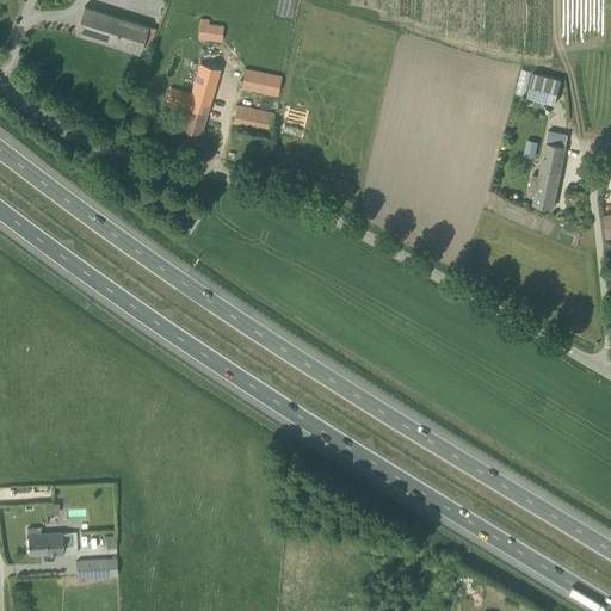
[(148,26),(84,6),(75,34),(139,54),(142,43),(149,45),(155,29),(148,26)]
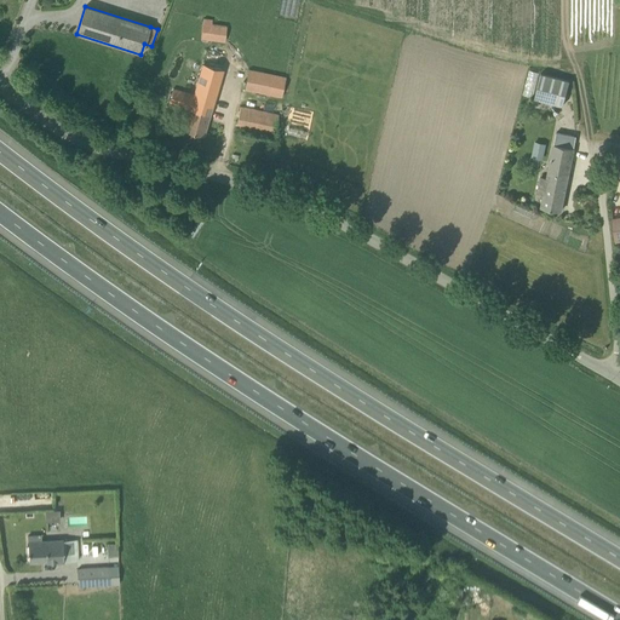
[(224,42),(227,27),(211,24),(211,19),(204,18),(204,23),(201,39),(224,42)]
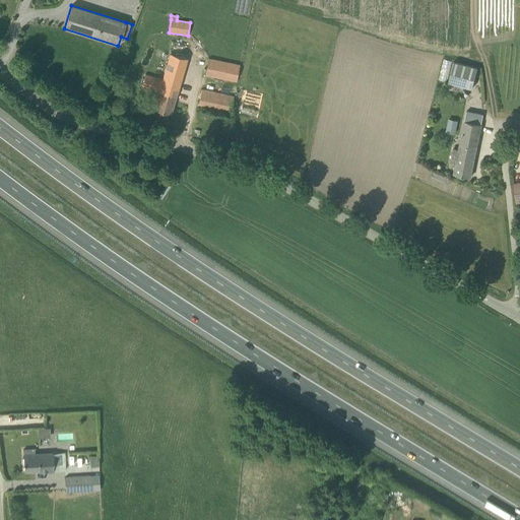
[(187,59),(171,54),(163,79),(145,74),(141,86),(159,91),(154,109),(171,114),(187,59)]
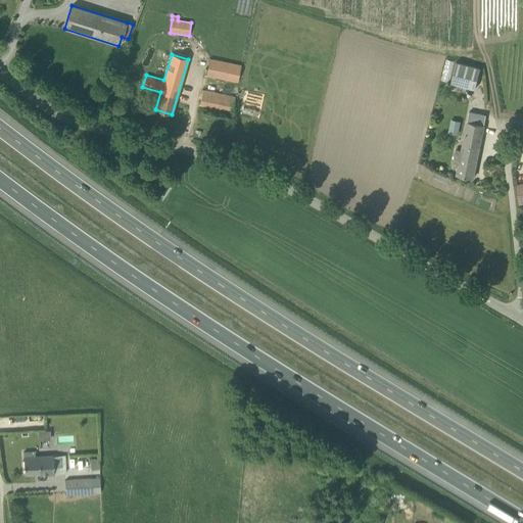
[(235,88),(240,65),(211,59),(208,76),(224,80),(223,85),(235,88)]
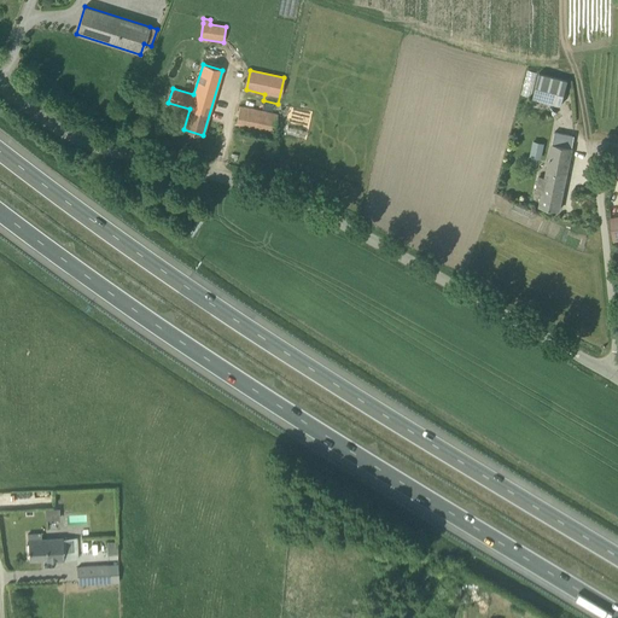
[(567,81),(538,73),(532,97),(561,105),(567,81)]
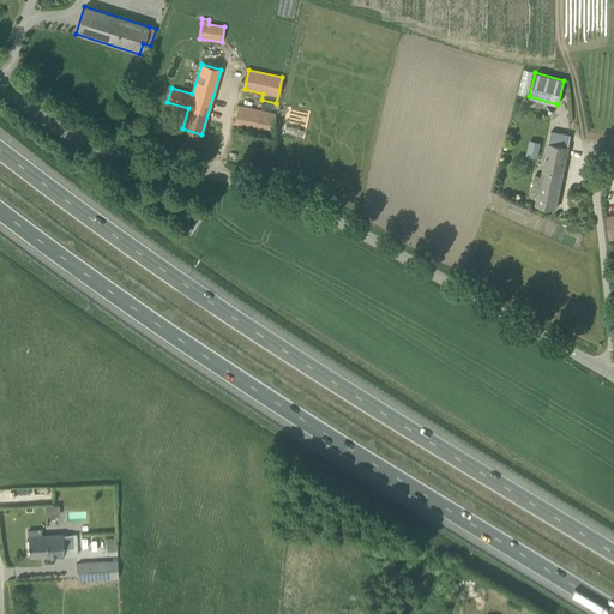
[(238,106),(238,110),(235,122),(272,130),(276,114),(238,106)]
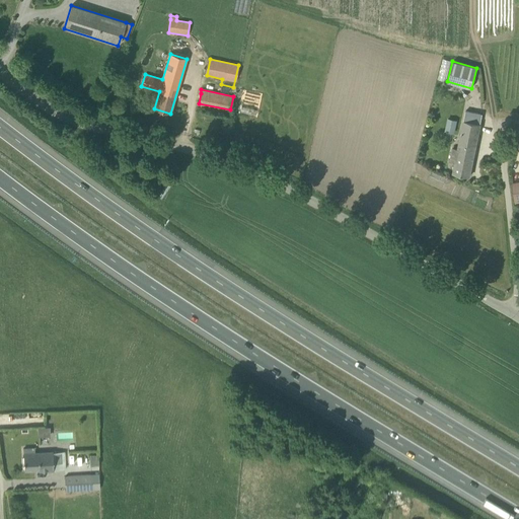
[(465,110),(465,120),(483,120),(483,112),(465,110)]
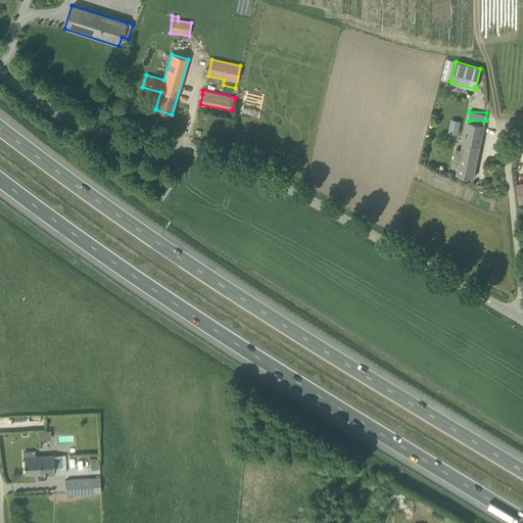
[(452,119),(448,132),(459,134),(462,121),(452,119)]
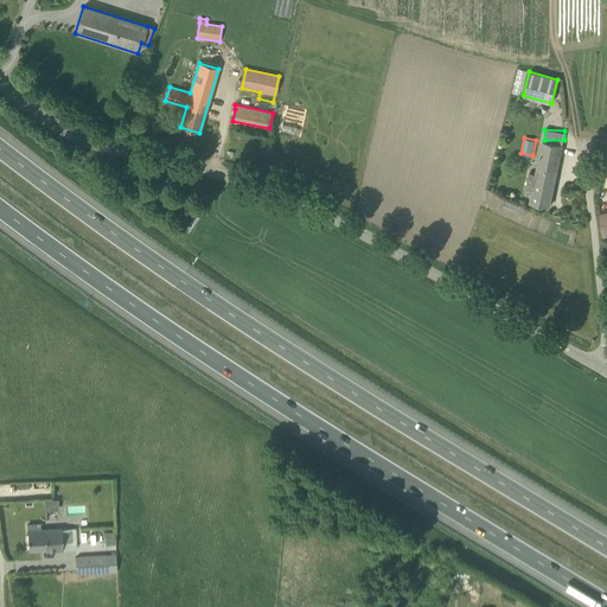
[(562,145),(542,141),(535,174),(529,173),(526,189),(532,190),(530,202),(550,206),(562,145)]
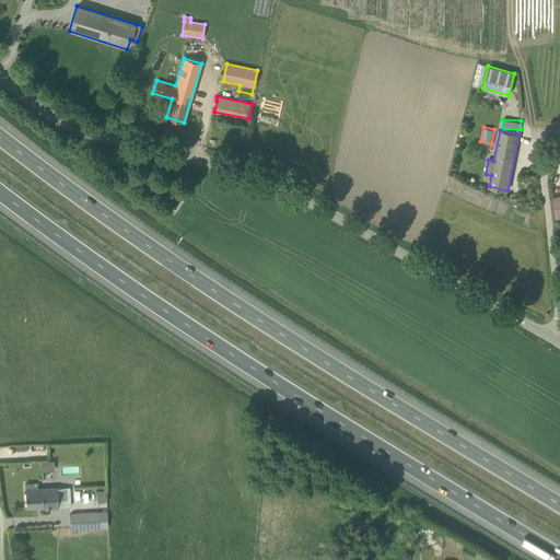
[(42,470),(55,470),(54,459),(42,461),(42,470)]
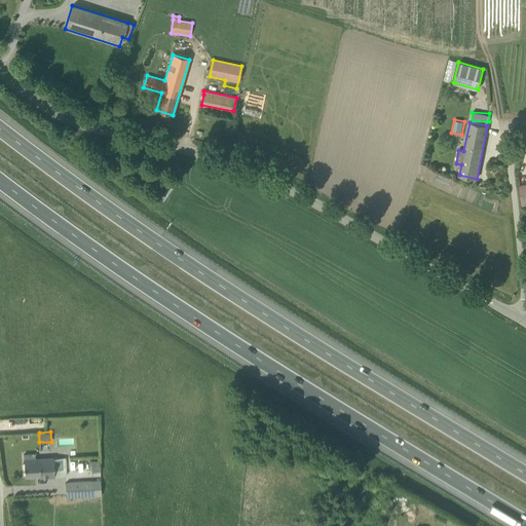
[(24,455),(24,462),(25,477),(39,476),(39,478),(53,477),(65,477),(67,476),(66,458),(64,458),(52,458),(36,459),(36,454),(24,455)]
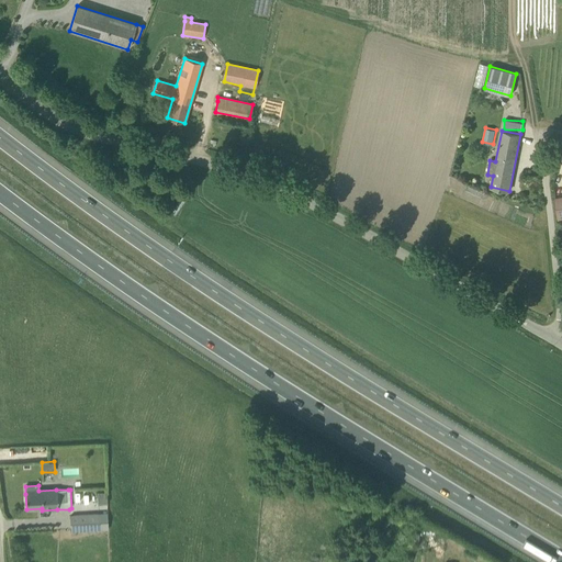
[(98,503),(108,503),(107,492),(98,492),(98,503)]
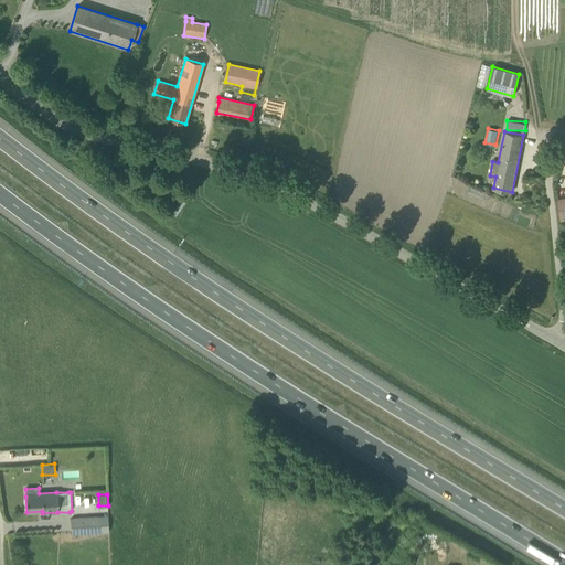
[(71,533),(75,533),(109,532),(108,516),(70,519),(71,533)]
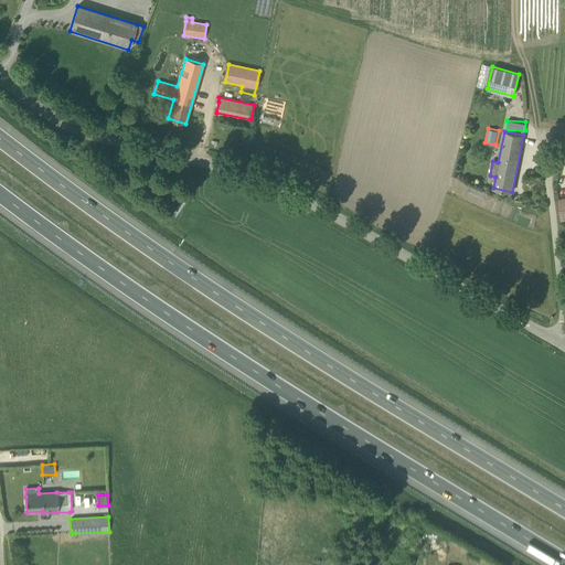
[(427,551),(427,537),(413,536),(413,551),(427,551)]
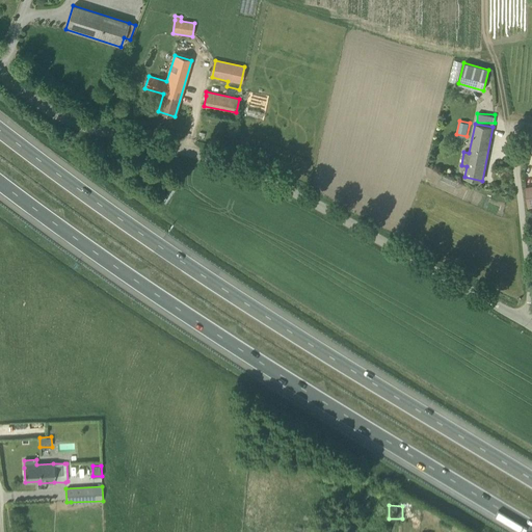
All buildings are outlined.
